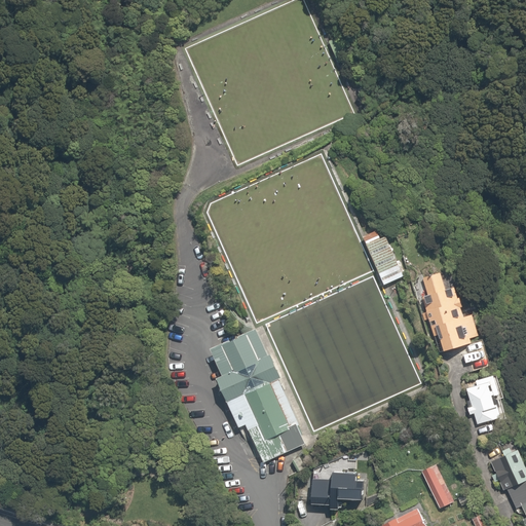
[(365,237),(385,286),(405,276),(386,236),(381,238),(378,231),(365,237)]
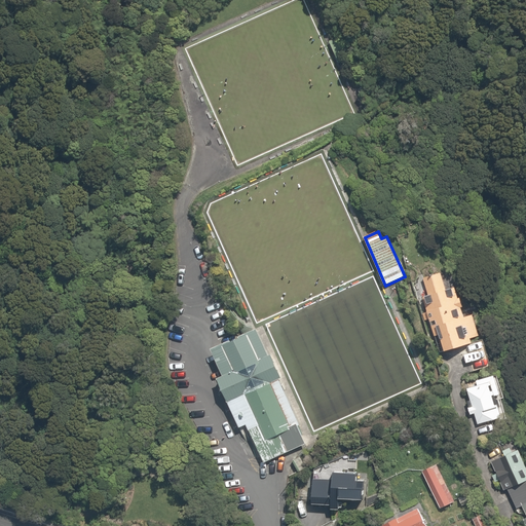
[(416,276),(421,294),(427,292),(431,301),(424,303),(440,348),(481,335),(474,313),(464,316),(461,306),(466,305),(457,279),(449,283),(446,274),(441,276),(438,268),(416,276)]
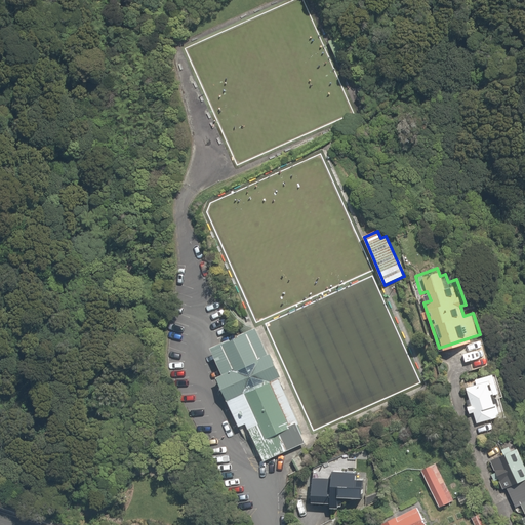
[(247,423),(265,461),(287,451),(306,443),(298,425),(300,423),(279,378),(281,377),(271,354),(269,355),(256,328),(239,336),(240,337),(232,341),(231,339),(211,349),(224,375),(218,377),(240,427),(247,423)]
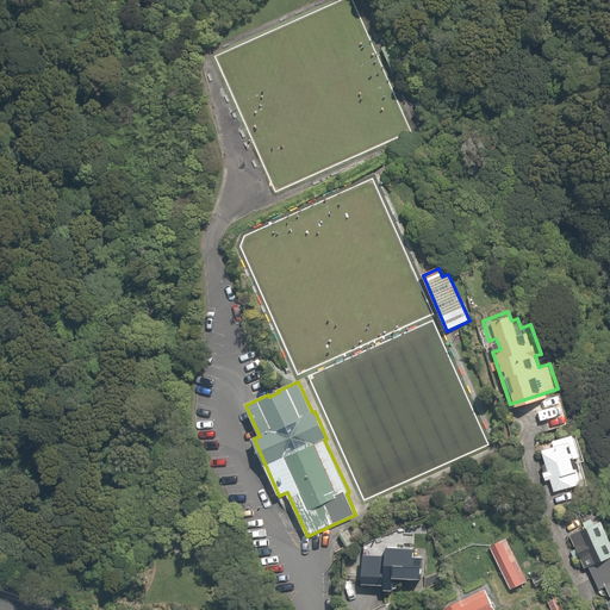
[(578,454),(570,433),(539,444),(547,466),(540,468),(543,478),(548,477),(553,490),(580,479),(571,456),(578,454)]
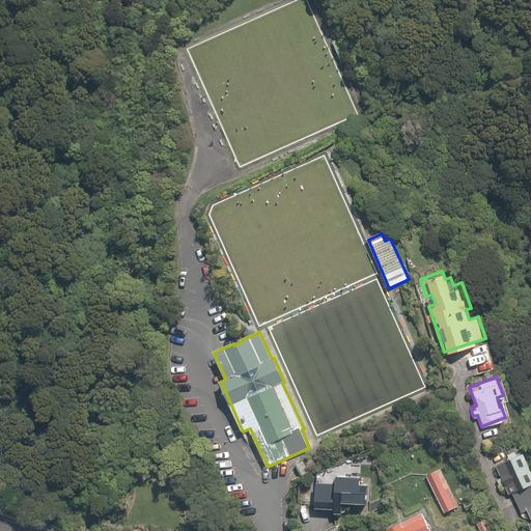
[(530,479),(530,472),(518,443),(487,456),(504,492),(530,479)]
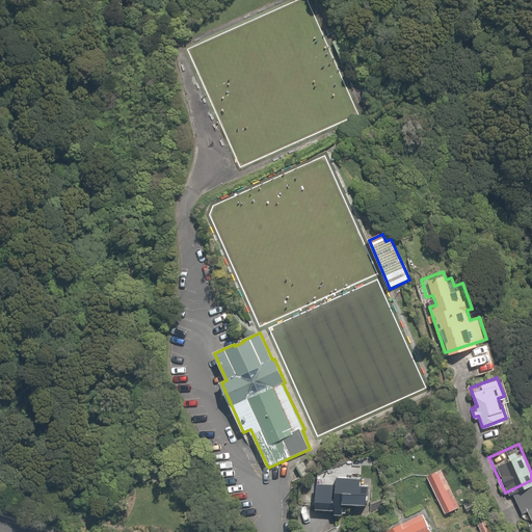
[(442,469),(427,477),(446,514),(460,507),(442,469)]
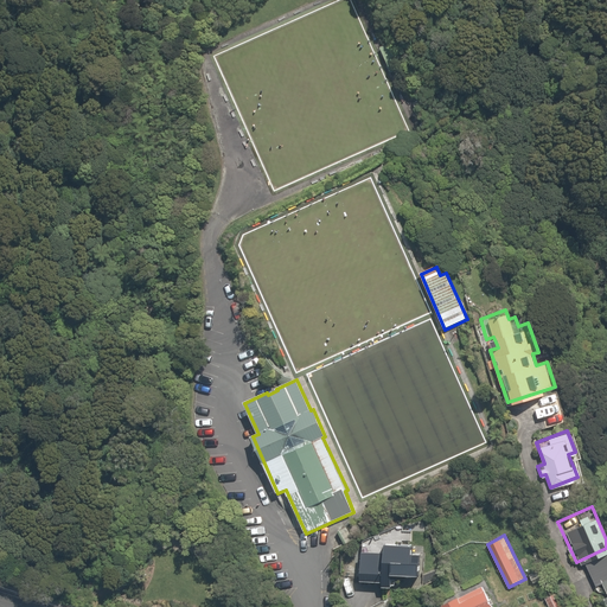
[(385,545),(385,554),(363,553),(362,582),(384,583),(383,588),(393,588),(394,576),(420,577),(421,563),(413,563),(414,547),(385,545)]
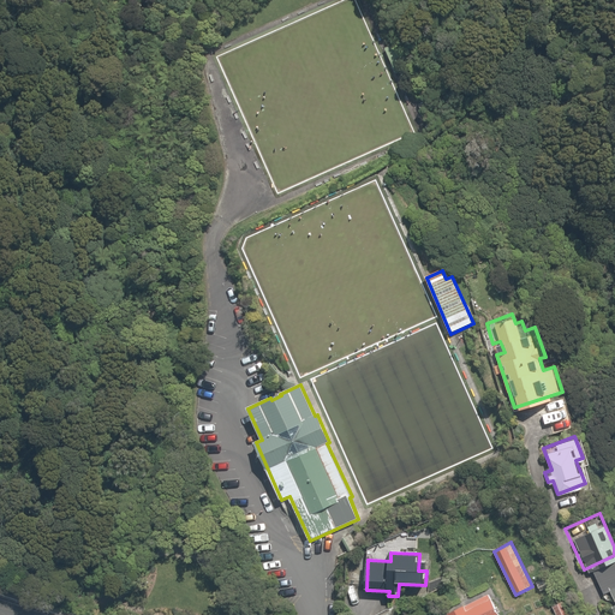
[(614,561),(587,573),(603,607),(614,601),(614,561)]
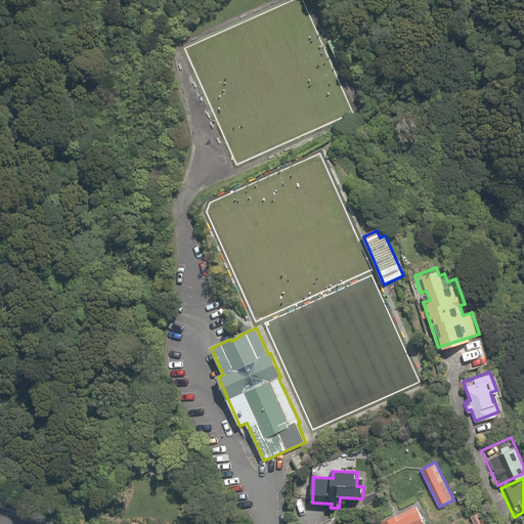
[(426,523),(420,510),(419,511),(417,507),(382,523),(426,523)]
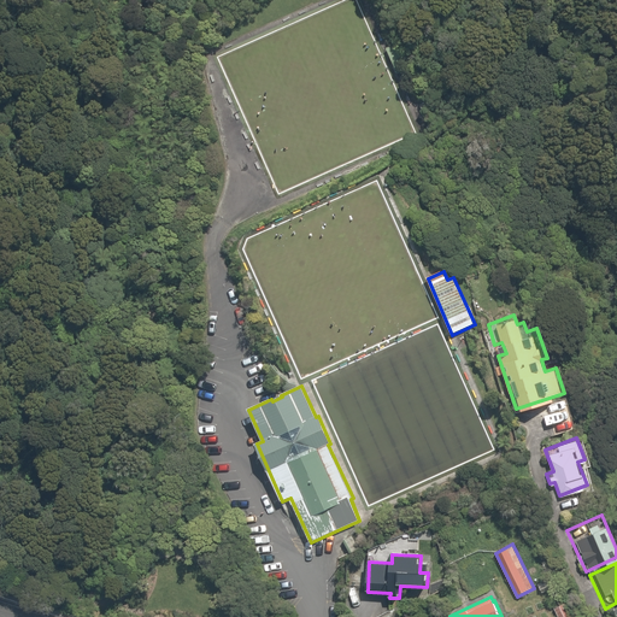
[(565,603),(554,609),(558,616),(580,616),(576,609),(570,611),(565,603)]
